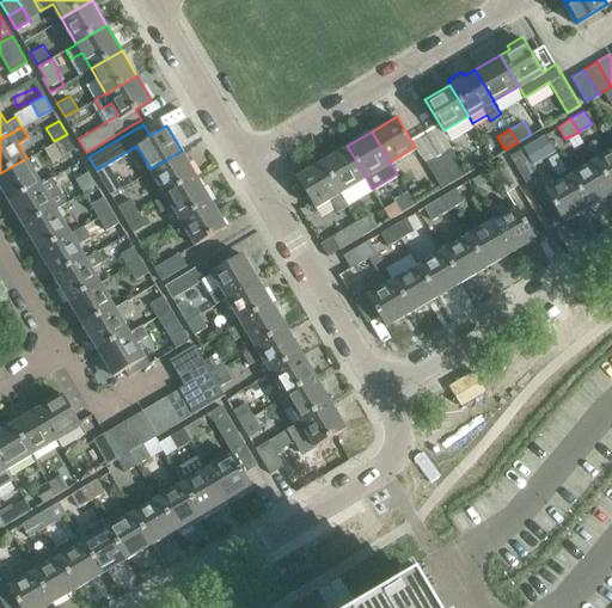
[(61,154),(74,146),(67,134),(54,141),(61,154)]
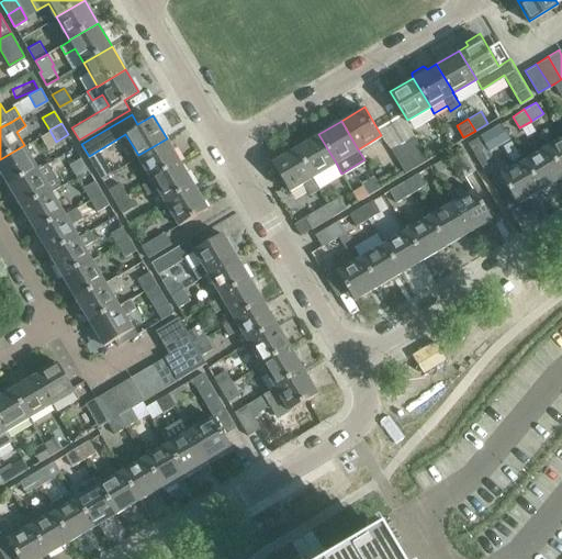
[(318,134),(295,147),(313,176),(336,163),(318,134)]
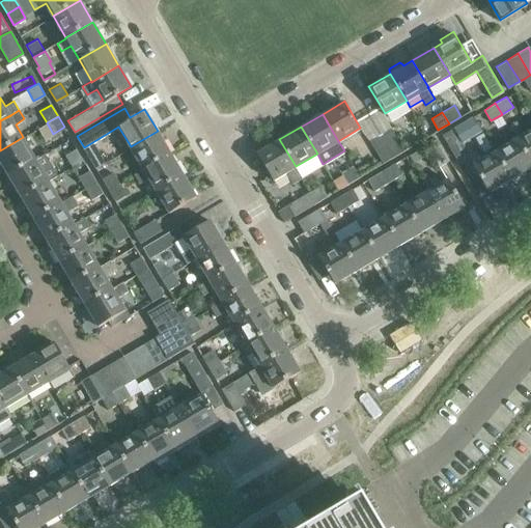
[(393,156),(403,149),(391,128),(381,134),(393,156)]
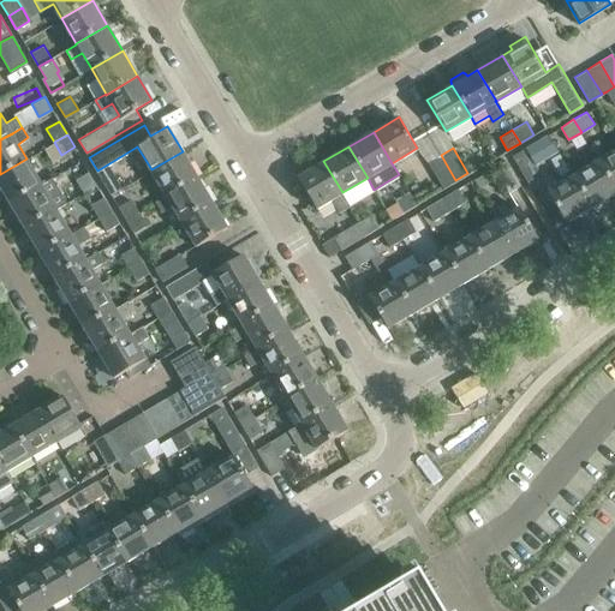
[(527,180),(541,173),(525,148),(512,155),(527,180)]
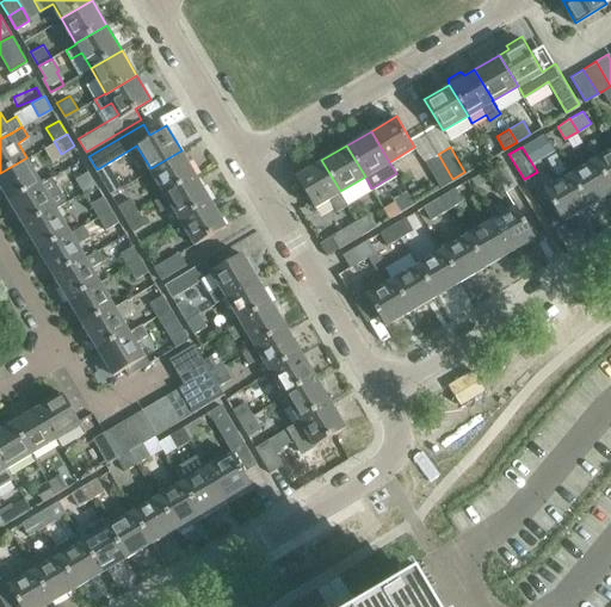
[(610,187),(610,148),(593,159),(610,187)]
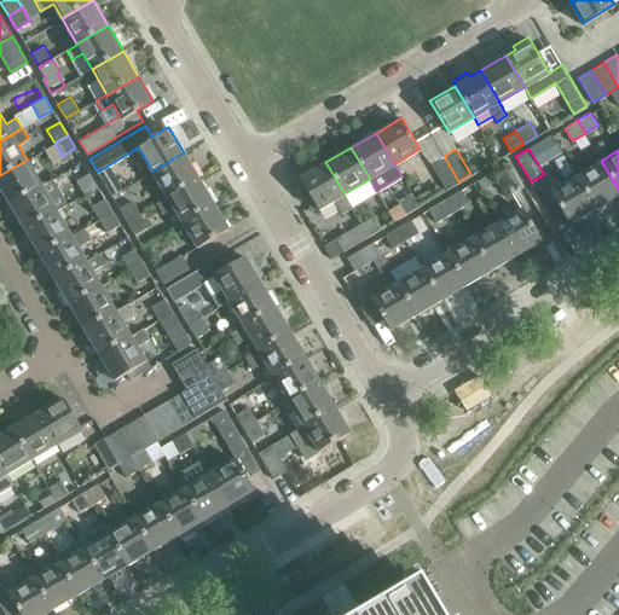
[(198,178),(184,152),(152,170),(167,196),(198,178)]
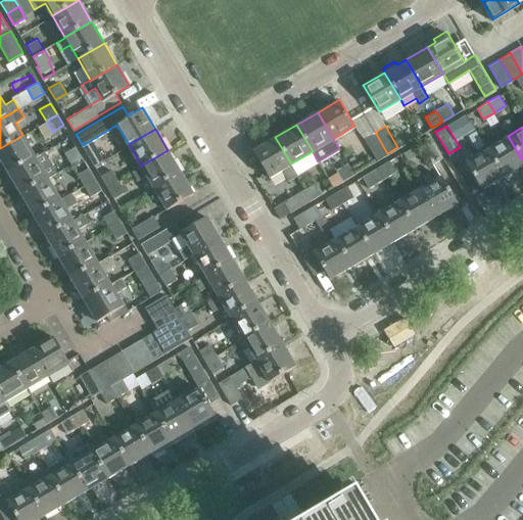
[(377,159),(387,153),(375,132),(364,138),(377,159)]
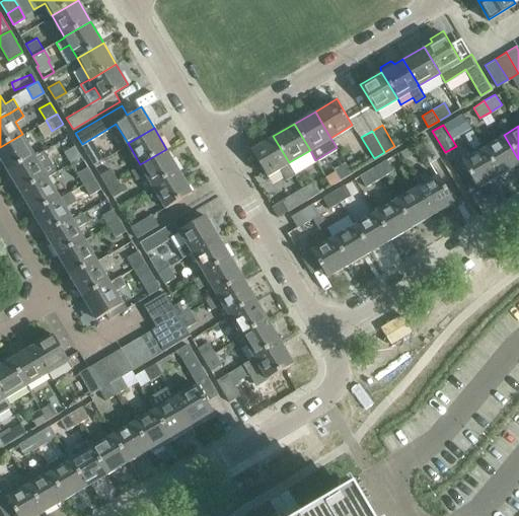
[(0,156),(8,170),(34,154),(22,134),(0,147),(0,156)]
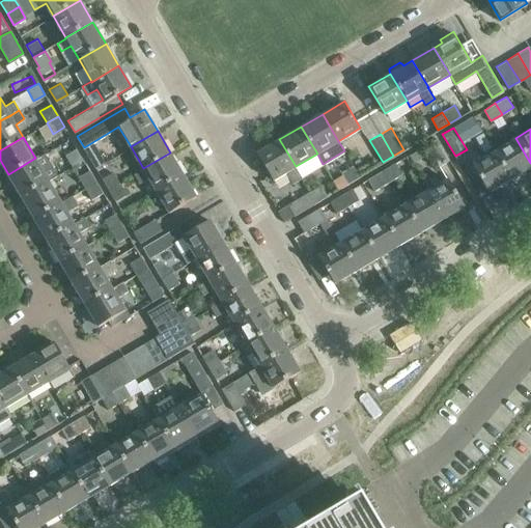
[(439,166),(450,159),(437,137),(425,144),(439,166)]
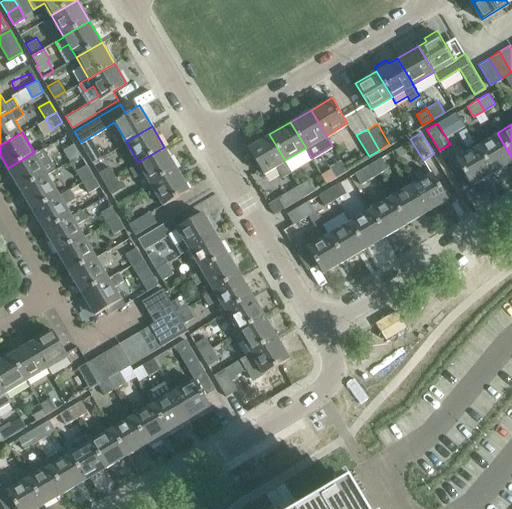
[(492,172),(511,159),(511,157),(497,133),(476,146),(492,172)]
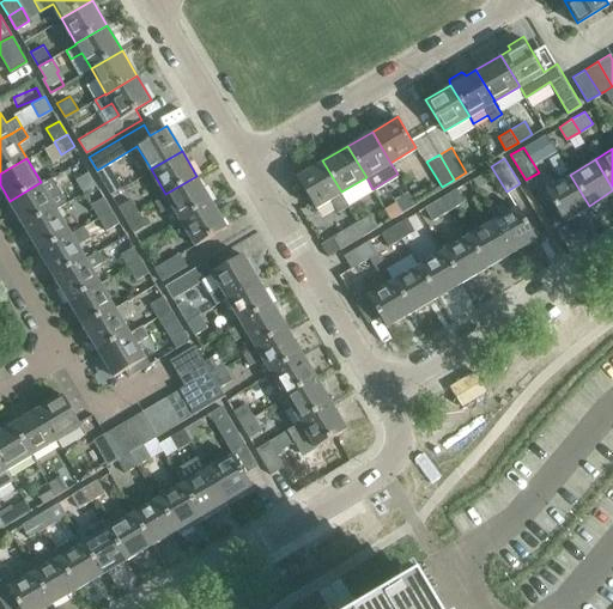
[(341,192),(322,160),(297,176),(316,207),(331,199),(338,211),(349,205),(341,192)]
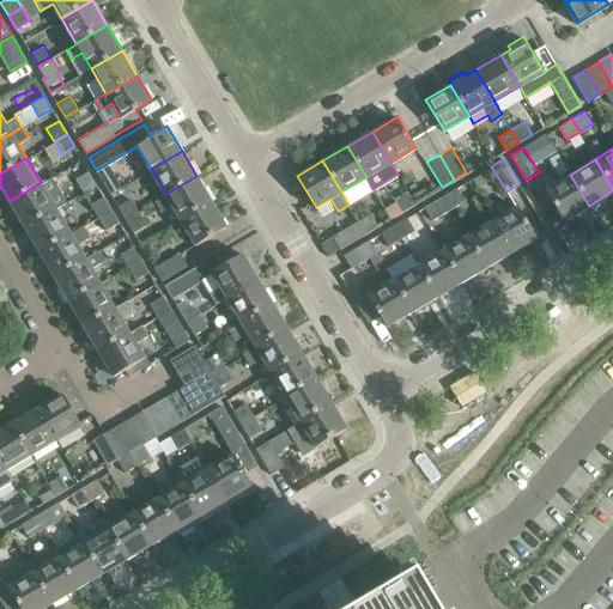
[(83,190),(96,183),(89,170),(76,177),(83,190)]
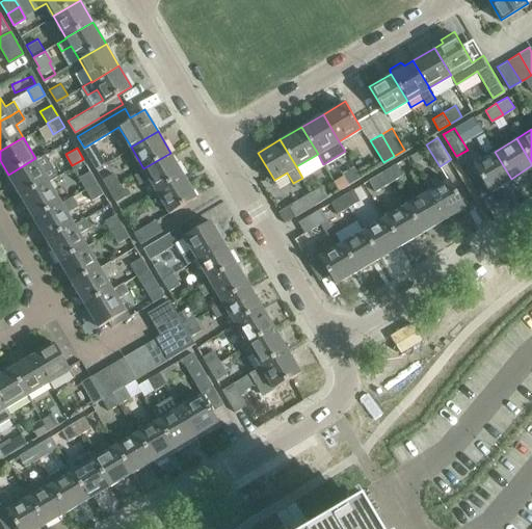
[(511,179),(495,152),(474,164),(489,191),(511,179)]
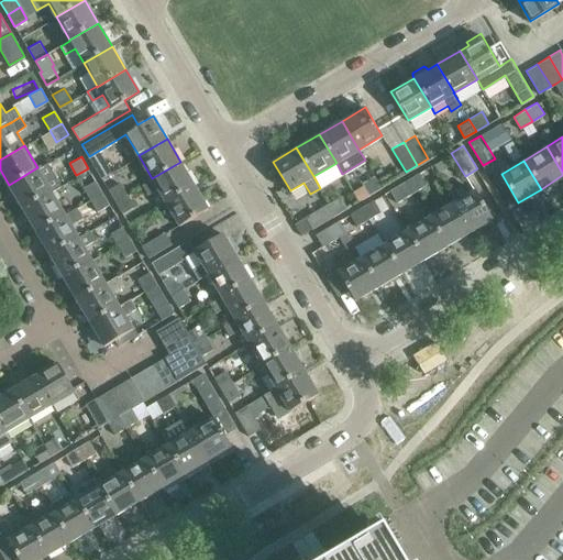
[(157,188),(166,202),(195,185),(180,162),(152,178),(142,184),(147,194),(157,188)]
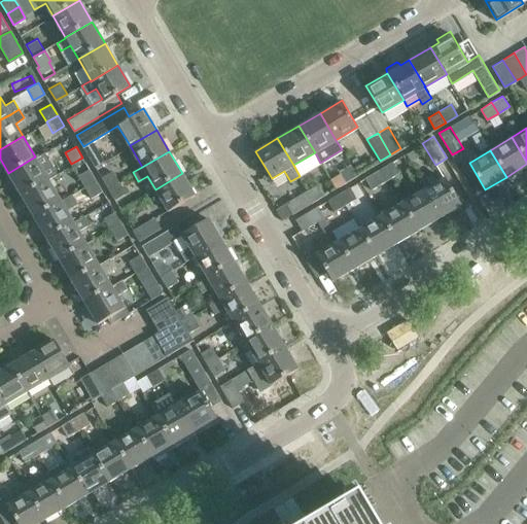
[(8,173),(22,195),(48,179),(35,156),(8,173)]
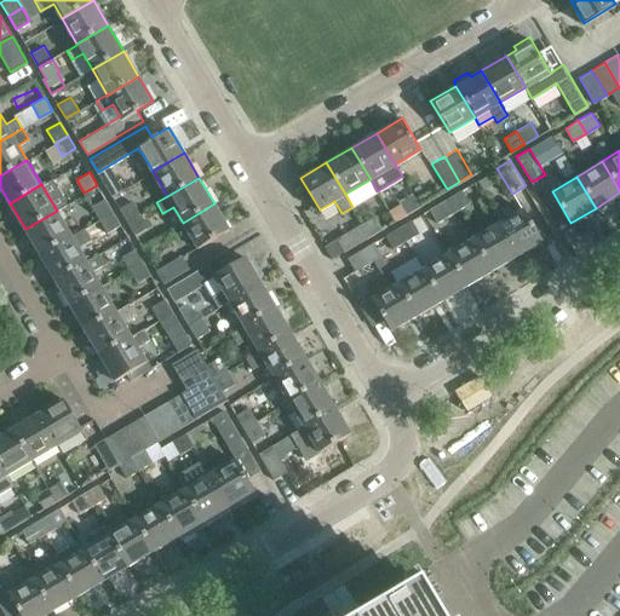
[(457,209),(469,202),(461,189),(449,196),(457,209)]
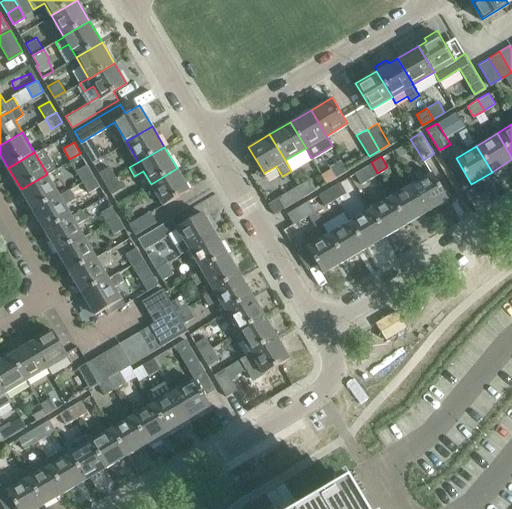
[(336,176),(347,170),(340,159),(329,166),(336,176)]
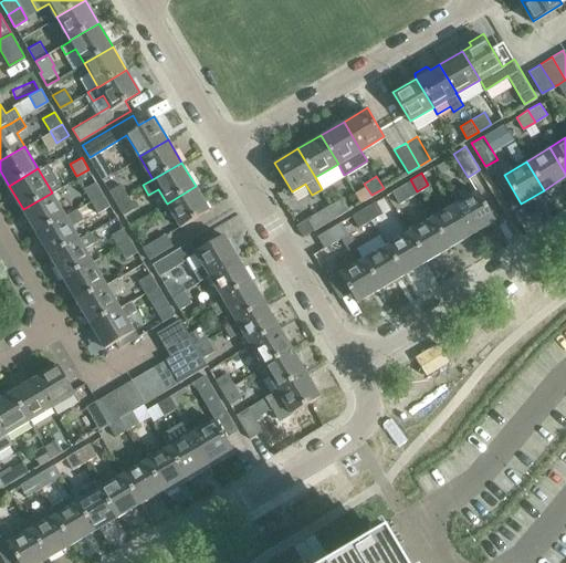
[(398,202),(417,191),(410,179),(391,190),(398,202)]
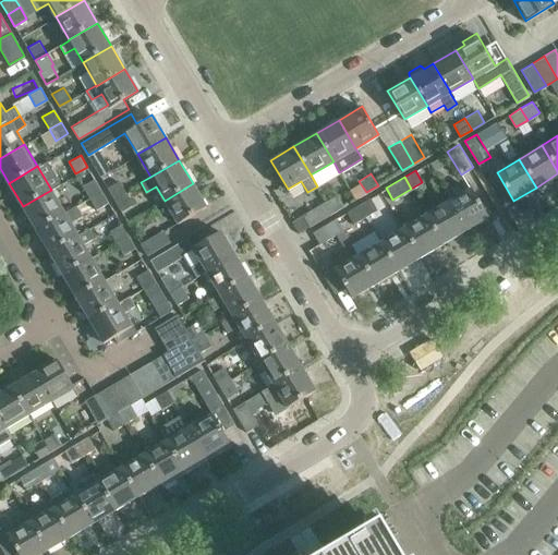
[(89,197),(101,190),(94,178),(82,184),(89,197)]
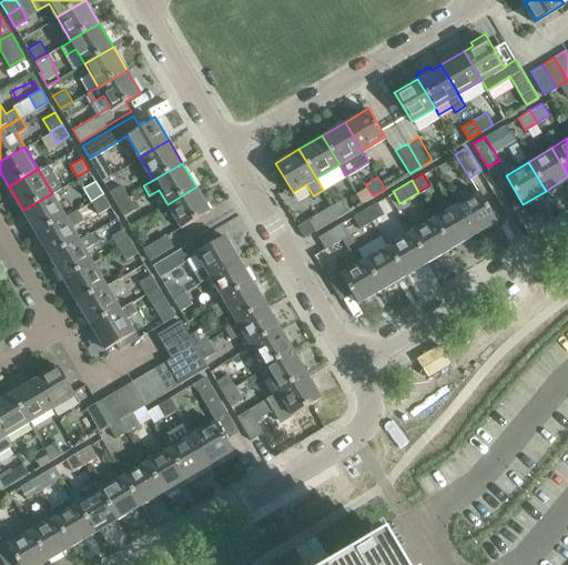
[(117,202),(128,195),(121,183),(109,190),(117,202)]
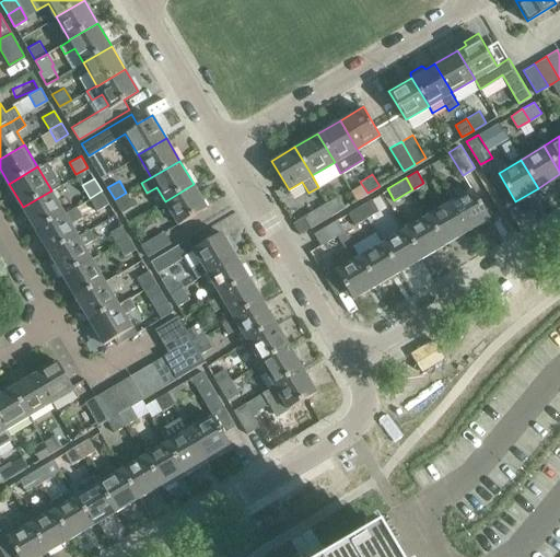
[(207,207),(194,184),(165,201),(178,223),(207,207)]
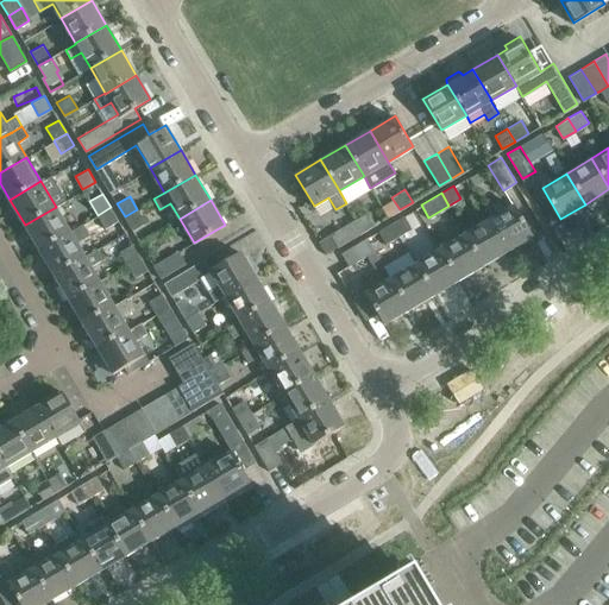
[(514,205),(490,219),(508,250),(533,235),(514,205)]
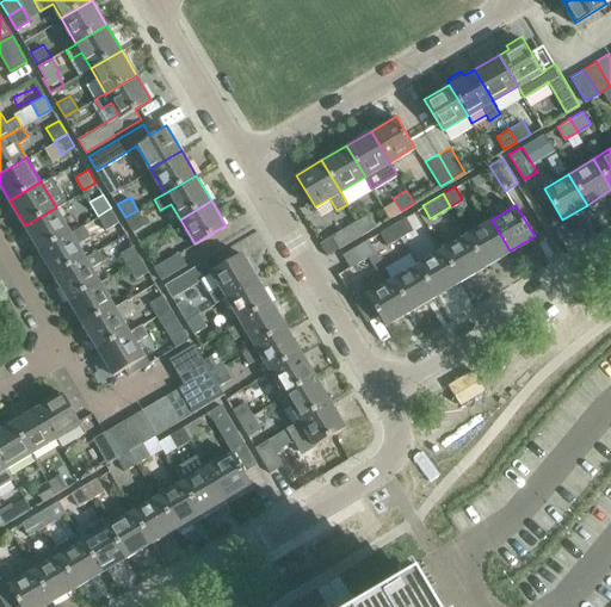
[(56,208),(25,225),(39,251),(71,231),(56,208)]
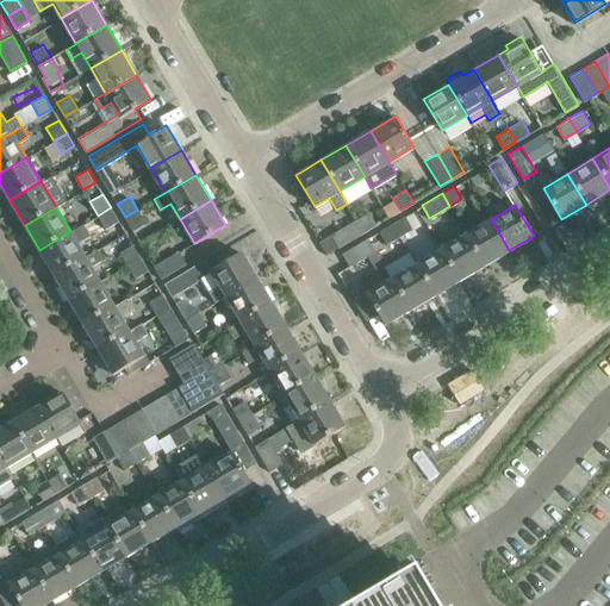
[(105,227),(118,220),(111,207),(98,216),(105,227)]
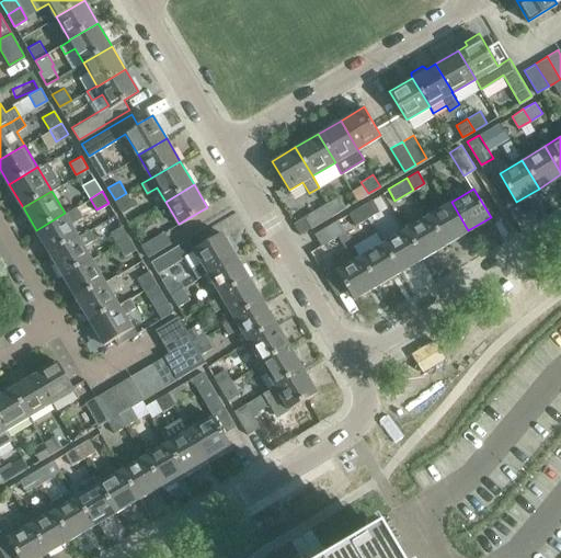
[(122,212),(134,205),(126,193),(115,200),(122,212)]
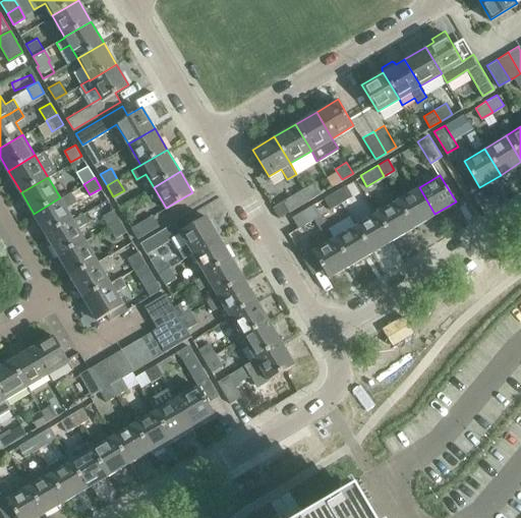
[(310,197),(322,191),(314,180),(304,187),(310,197)]
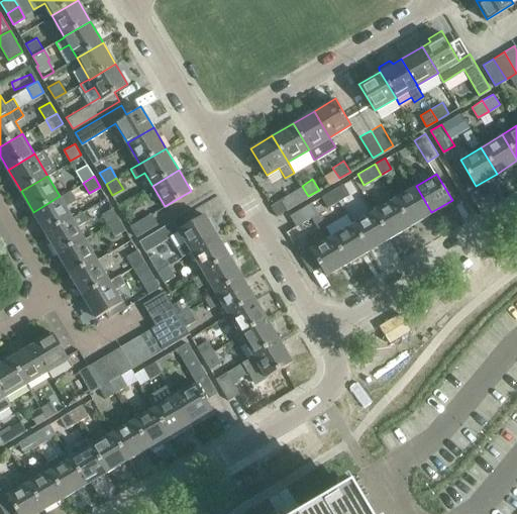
[(338,200),(349,194),(343,183),(332,189),(338,200)]
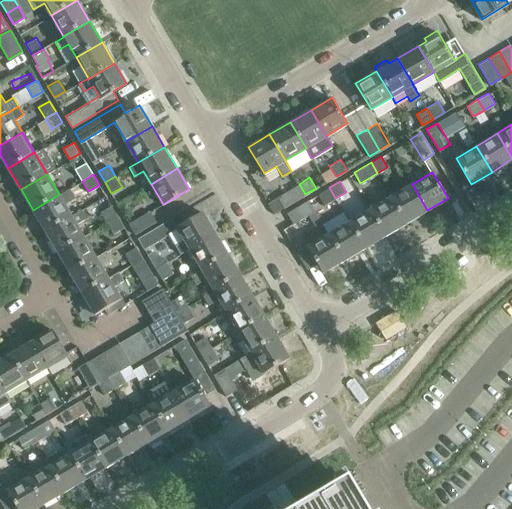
[(284,207),(305,194),(299,184),(278,196),(284,207)]
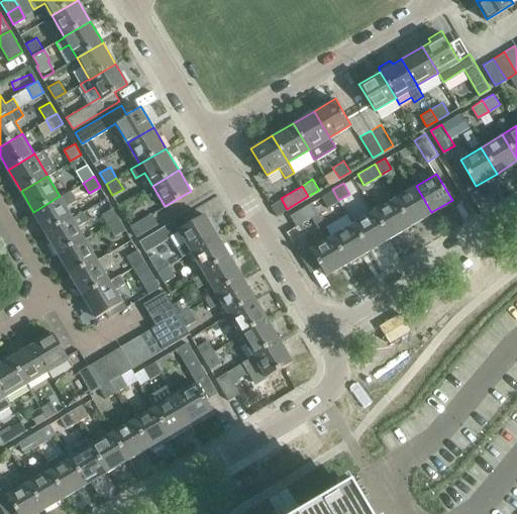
[(395,198),(410,225),(431,212),(416,186),(395,198)]
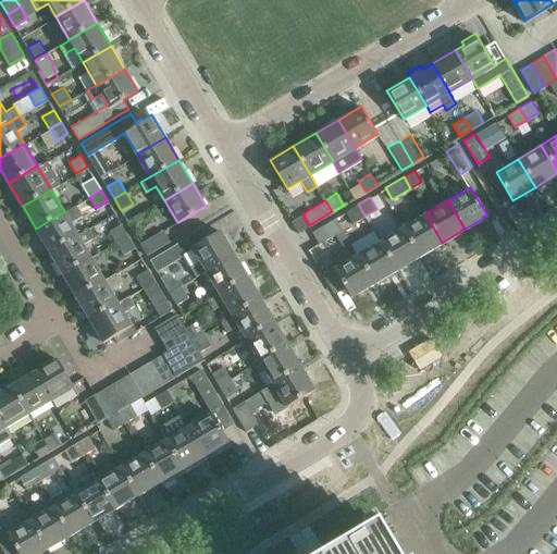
[(353,222),(364,216),(358,204),(346,211),(353,222)]
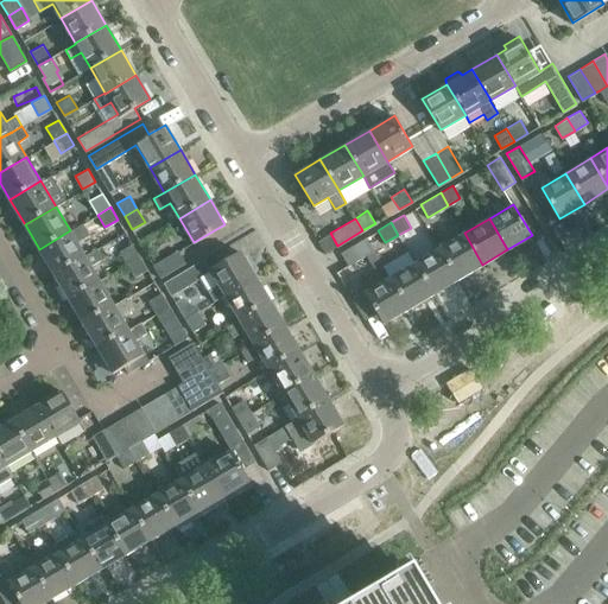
[(70,230),(39,249),(54,274),(84,255),(76,241),(89,234),(82,223),(70,230)]
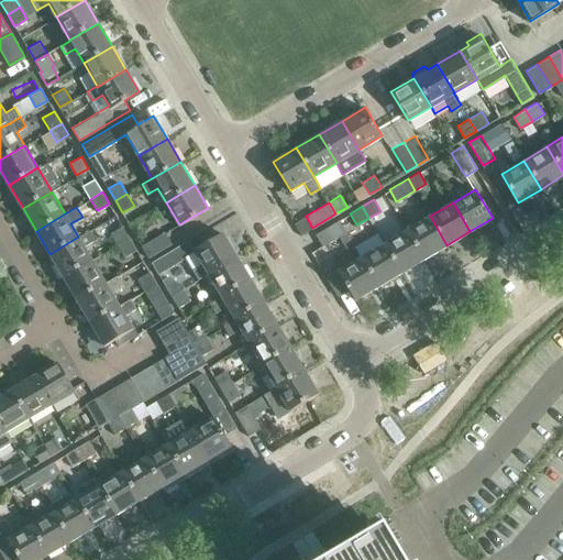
[(446,245),(430,216),(407,230),(423,259),(446,245)]
